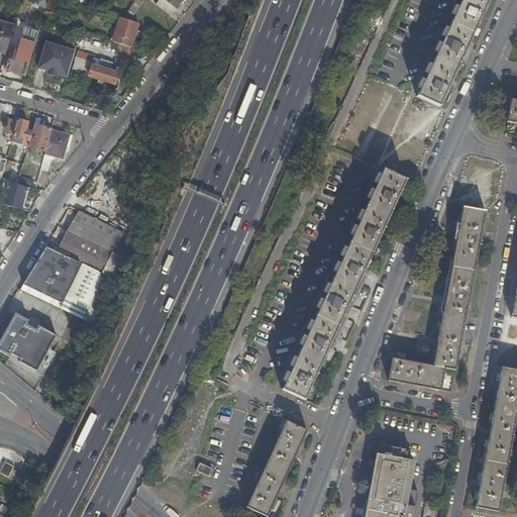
[(182,0),(159,0),(156,4),(171,16),(180,4),(183,0),(182,0)]
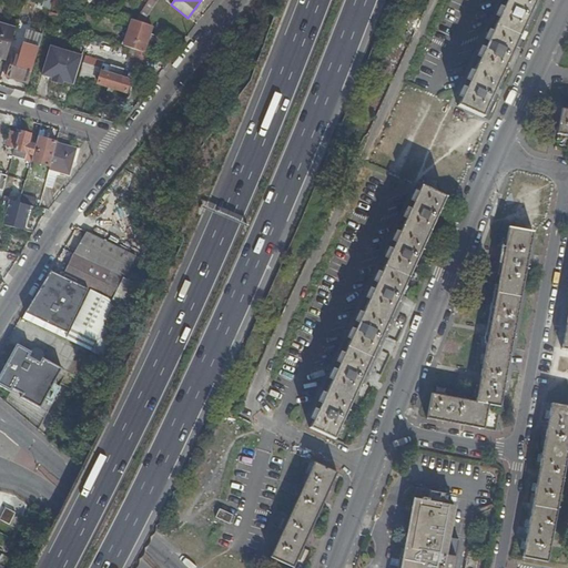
[(508,0),(460,105),(485,117),(513,54),(537,0),(508,0)]
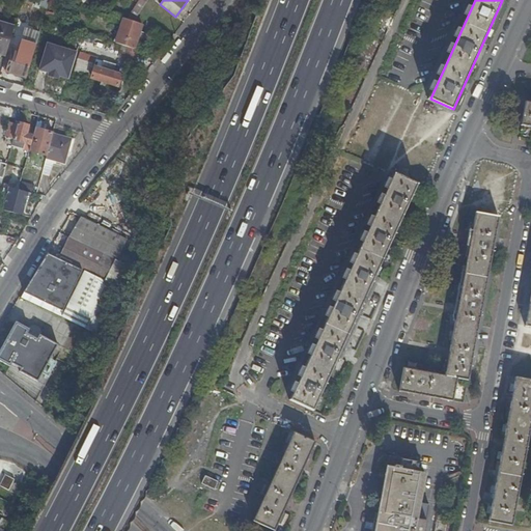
[(137,4),(126,19),(134,22),(142,7),(137,4)]
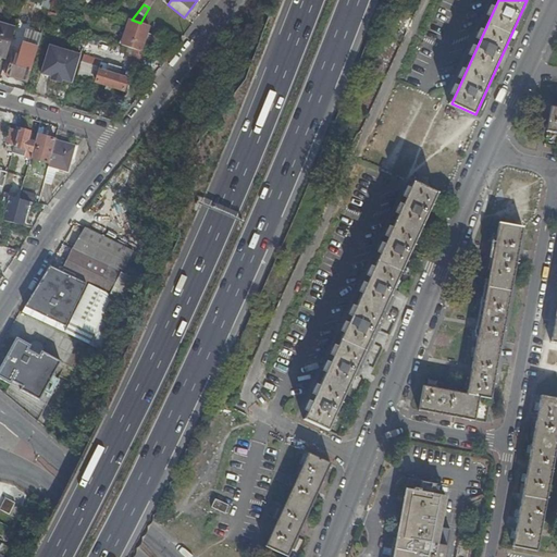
[(132,20),(130,20),(121,46),(127,48),(131,48),(134,49),(137,50),(141,52),(149,25),(140,23),(132,20)]
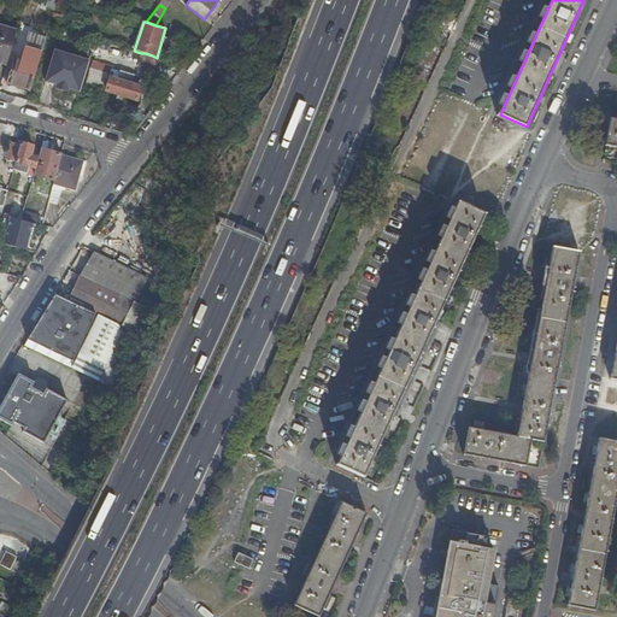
[(17,31),(0,25),(0,60),(7,63),(17,31)]
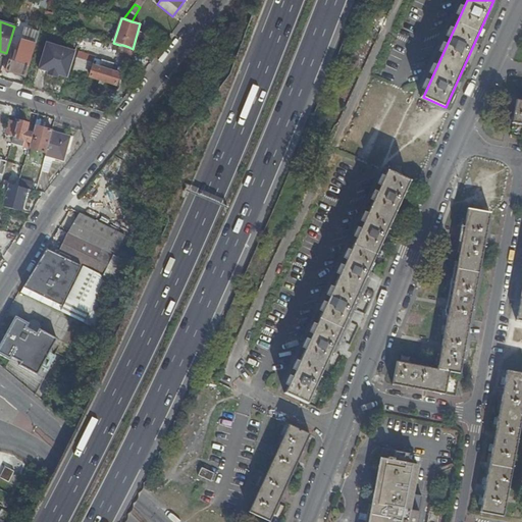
[(28,44),(35,47),(38,37),(33,35),(31,34),(28,44)]
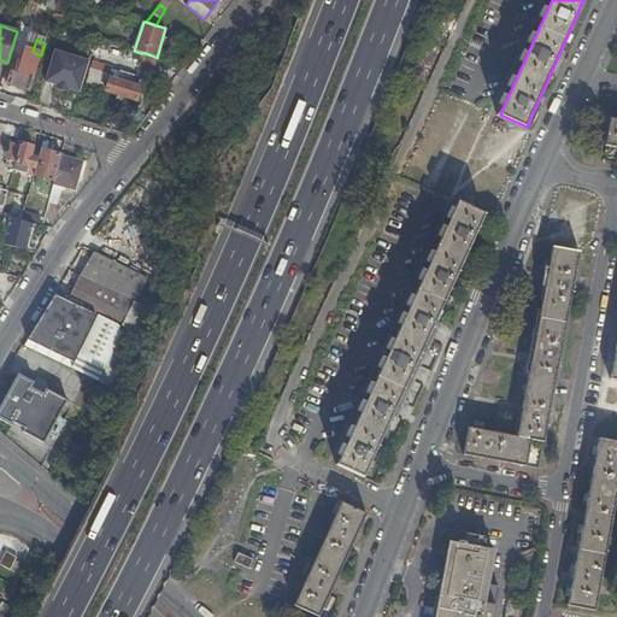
[(56,52),(47,82),(80,92),(89,62),(56,52)]
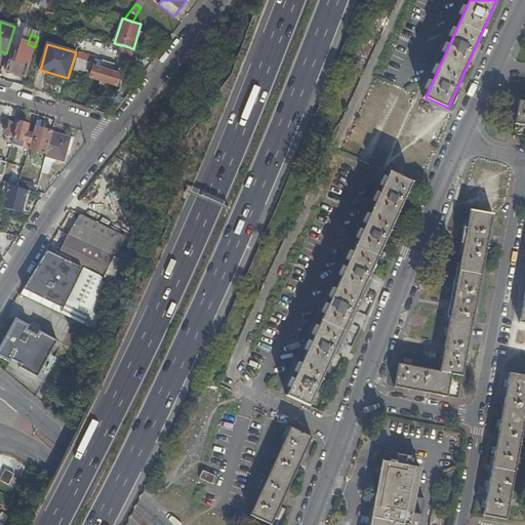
[(117,56),(123,58),(126,46),(123,45),(120,45),(117,56)]
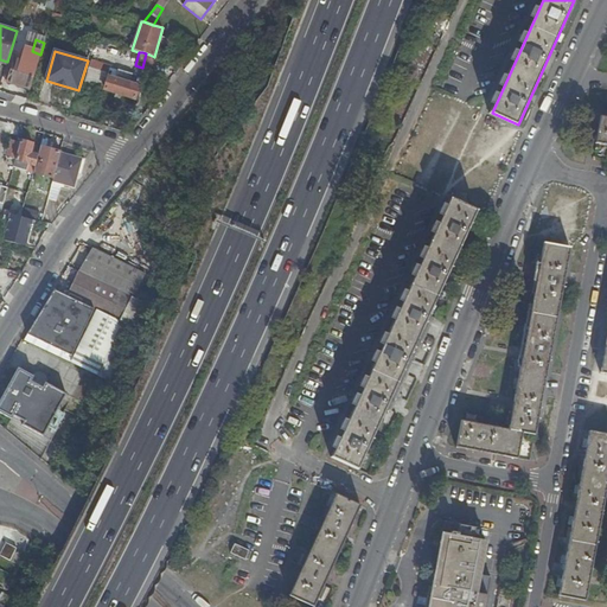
[(153,72),(158,57),(154,57),(149,55),(146,53),(142,68),(141,69),(153,72)]
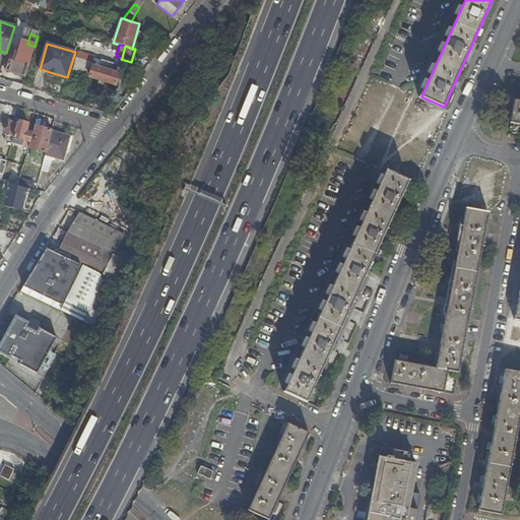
[(7,69),(26,75),(31,56),(13,51),(7,69)]
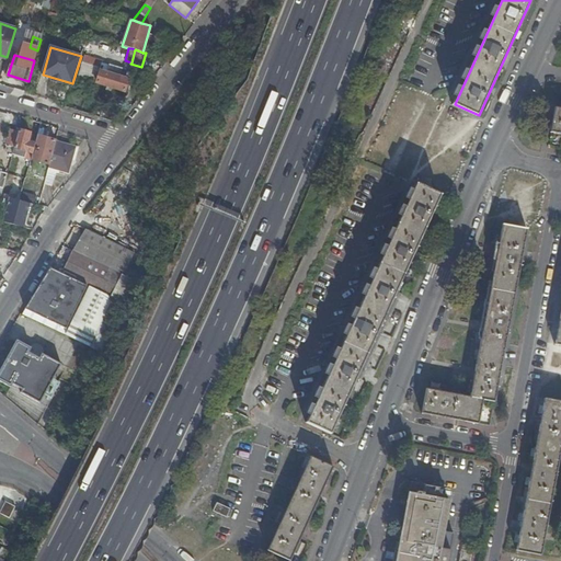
[(100,68),(101,64),(98,63),(99,59),(86,55),(77,82),(90,87),(96,67),(100,68)]
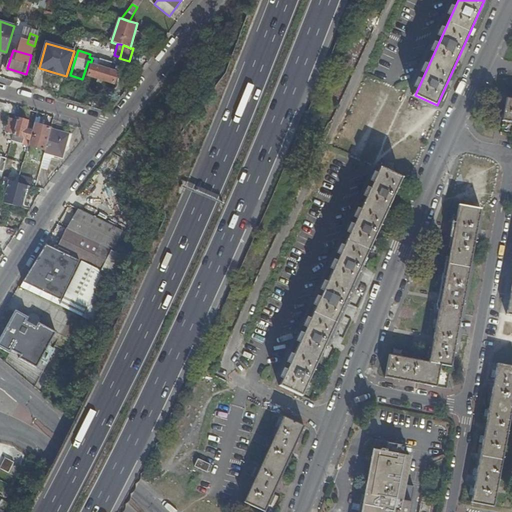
[(98,66),(92,64),(88,75),(113,83),(117,72),(109,69),(112,61),(100,58),(98,66)]
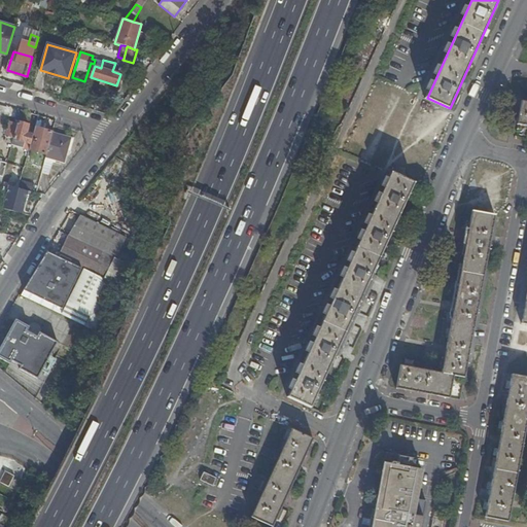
[(6,136),(13,138),(18,123),(10,120),(6,136)]
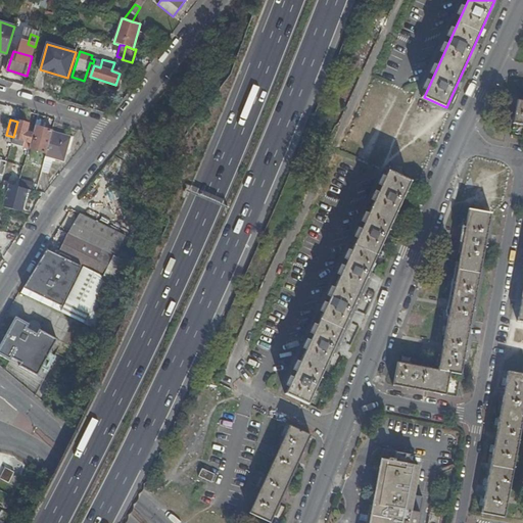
[(29,124),(18,121),(17,122),(13,137),(12,143),(30,148),(34,131),(28,129),(29,124)]
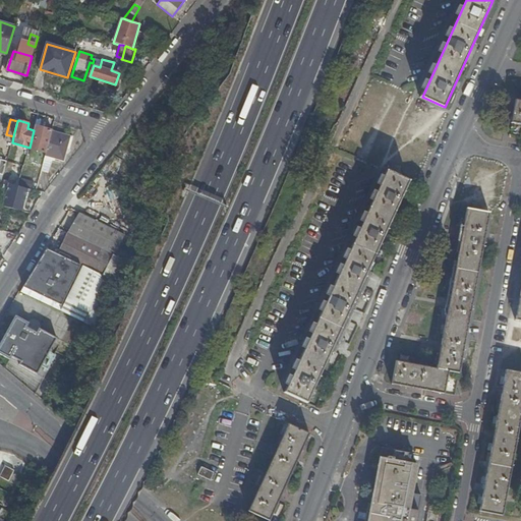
[(52,130),(35,125),(34,130),(30,148),(47,152),(52,131),(52,130)]
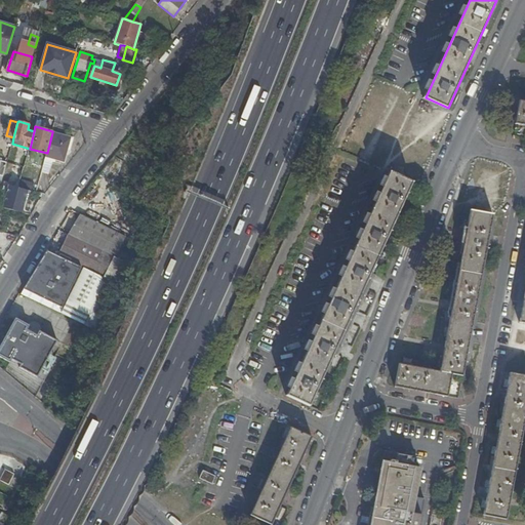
[(74,138),(52,132),(47,153),(42,172),(50,174),(54,161),(55,161),(56,159),(65,161),(68,152),(71,150),(74,138)]
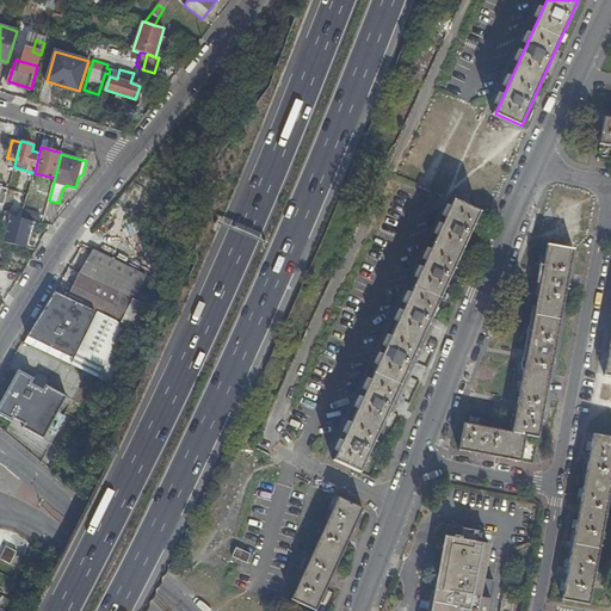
[(482,211),(455,199),(433,246),(337,458),(363,471),(461,258),(482,211)]
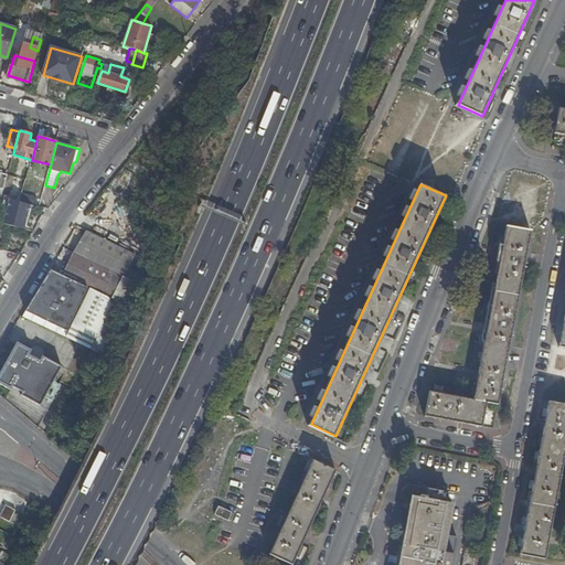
[(29,206),(9,201),(2,224),(23,230),(29,206)]
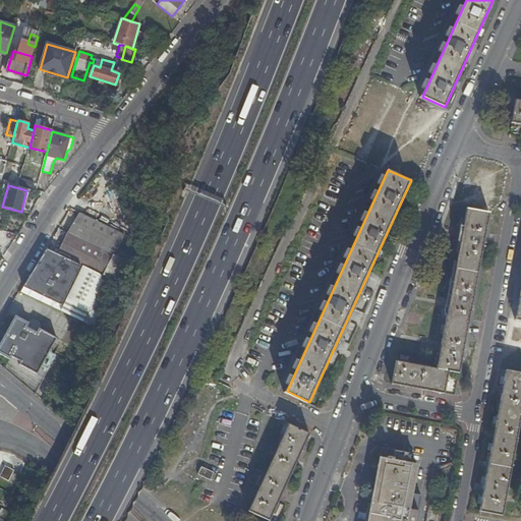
[(491,212),(466,208),(438,368),(462,372),(491,212)]
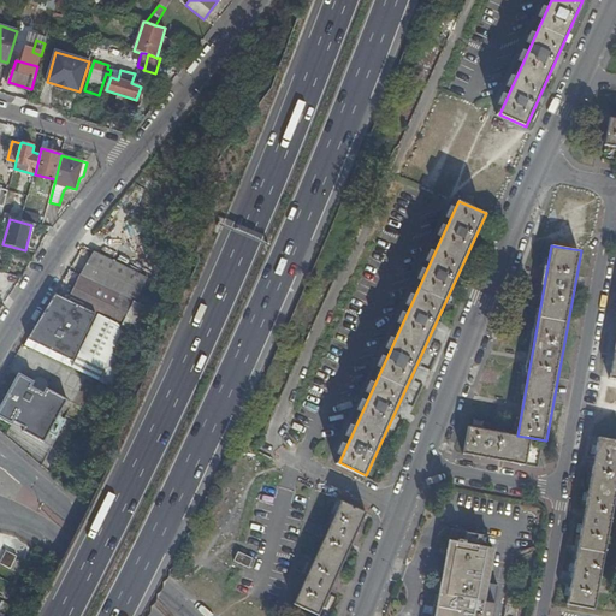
[(94,252),(82,274),(138,302),(140,303),(150,278),(94,252)]
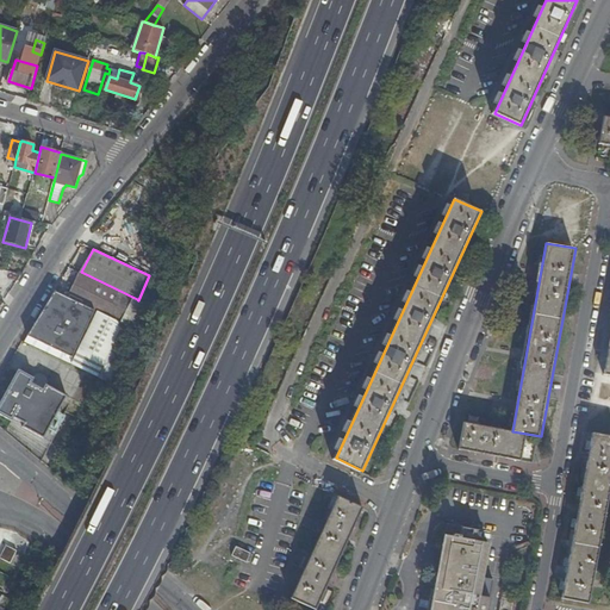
[(137,299),(81,272),(70,297),(94,309),(125,323),(137,299)]
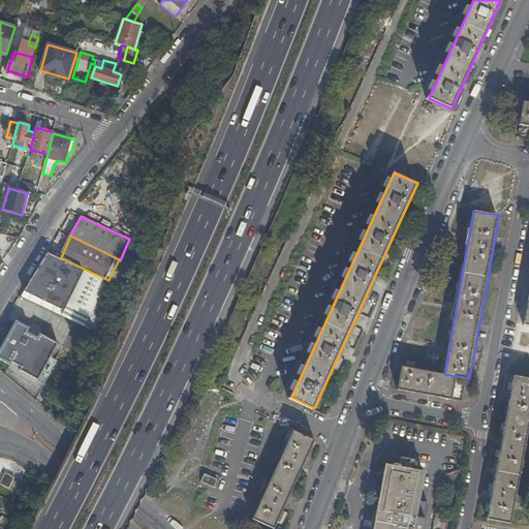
[(62,310),(82,268),(61,257),(49,251),(23,291),(62,310)]
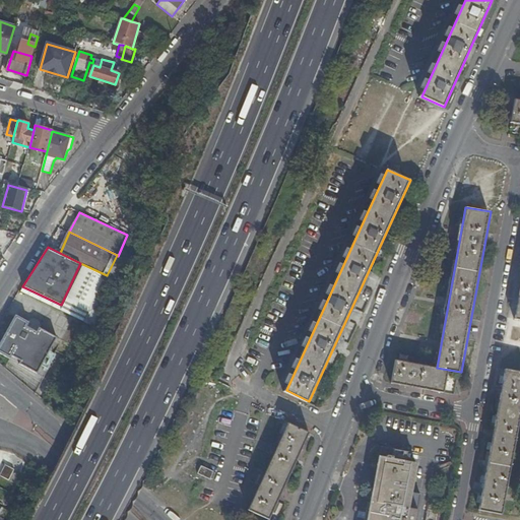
[(61,339),(44,329),(44,328),(45,326),(44,323),(43,321),(41,320),(38,319),(36,320),(34,321),(33,323),(20,316),(0,349),(0,350),(13,359),(14,358),(18,360),(19,359),(23,362),(22,364),(47,378),(51,370),(45,366),(57,344),(58,345),(61,339)]
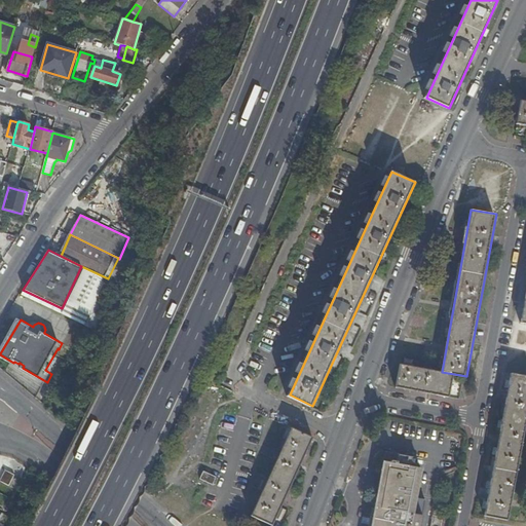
[(466,376),(401,364),(396,388),(462,400),(466,376)]
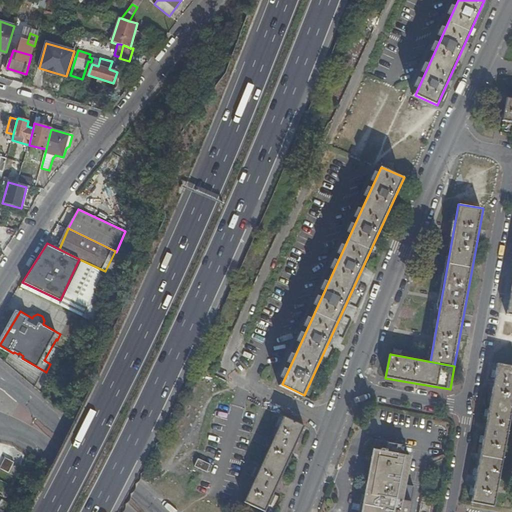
[(474,502),(496,505),(511,416),(511,365),(499,363),(474,502)]
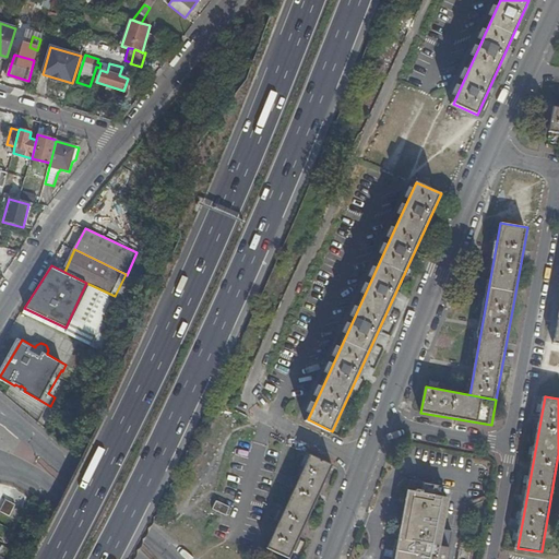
[(312,454),(269,547),(290,558),(334,464),(312,454)]
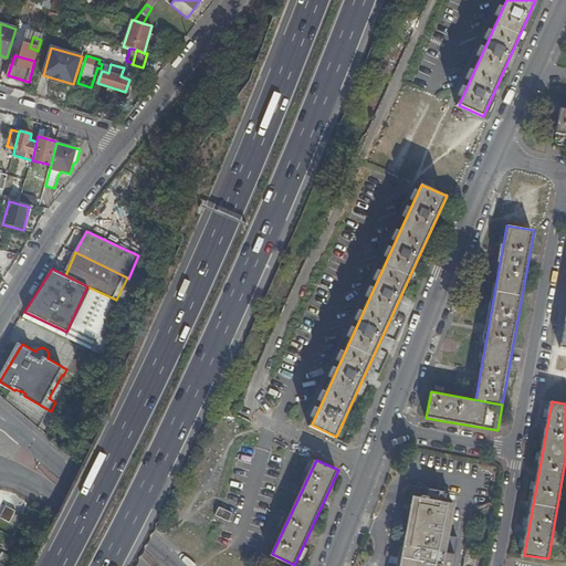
[(458,565),(464,542),(453,540),(461,509),(436,502),(437,500),(430,498),(429,501),(421,499),(405,565),(458,565)]
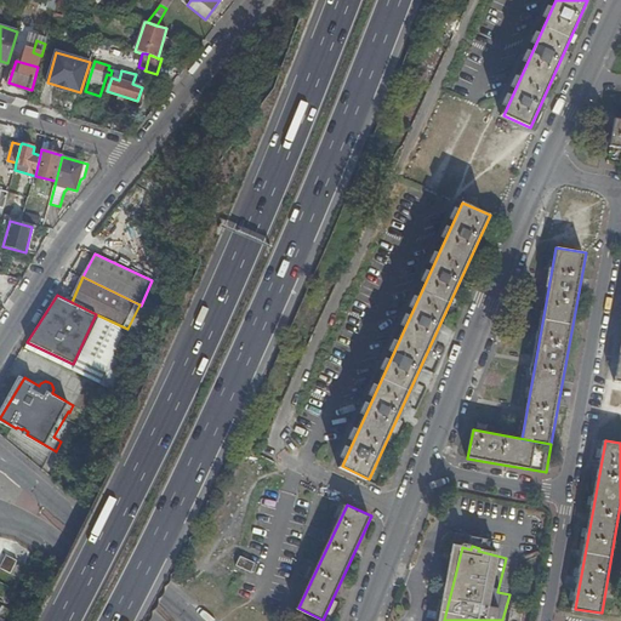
[(16,554),(5,548),(0,558),(0,565),(7,570),(16,554)]
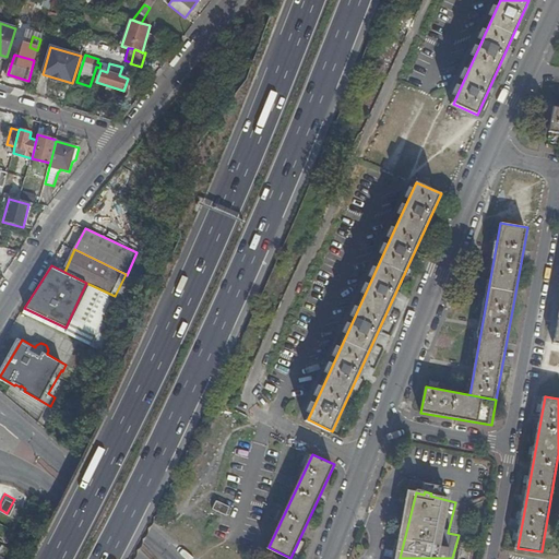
[(227,514),(232,506),(218,500),(214,508),(227,514)]
